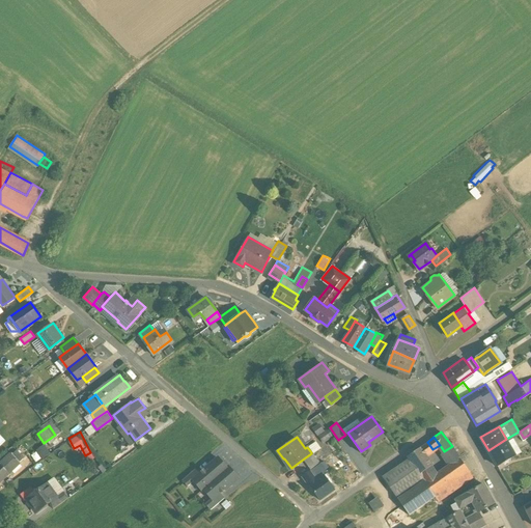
[(506,439),(488,450),(497,465),(515,454),(506,439)]
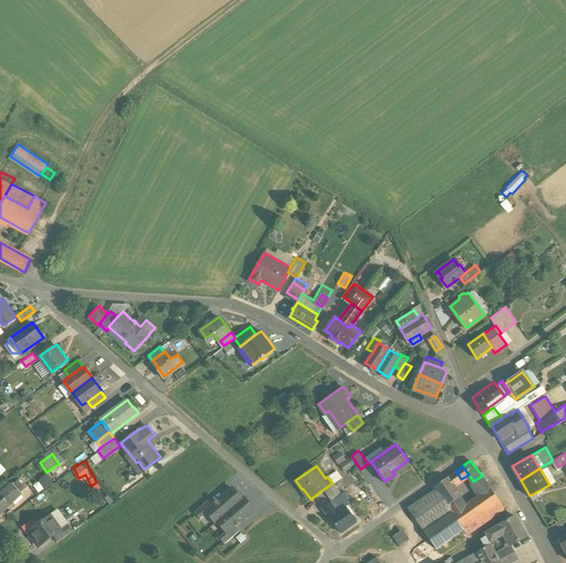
[(456,471),(447,477),(453,485),(461,479),(456,471)]
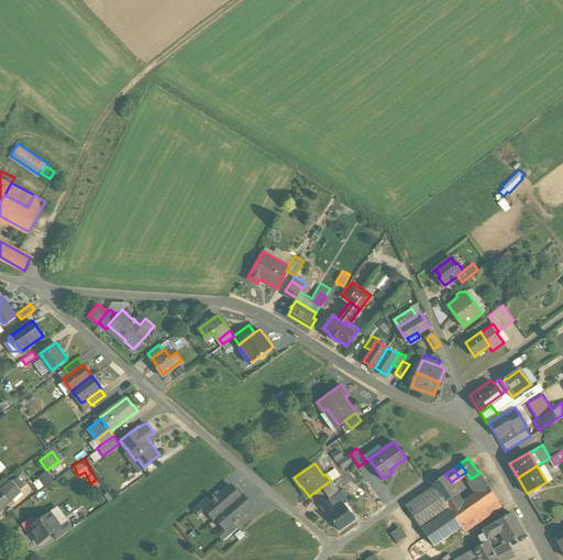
[(487,484),(479,473),(471,479),(468,481),(476,492),(487,484)]
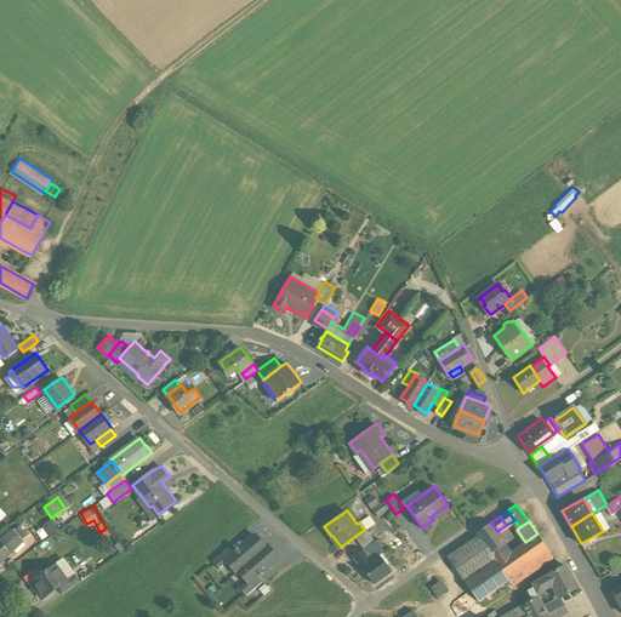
[(497,531),(490,523),(476,532),(478,536),(490,553),(505,543),(497,531)]
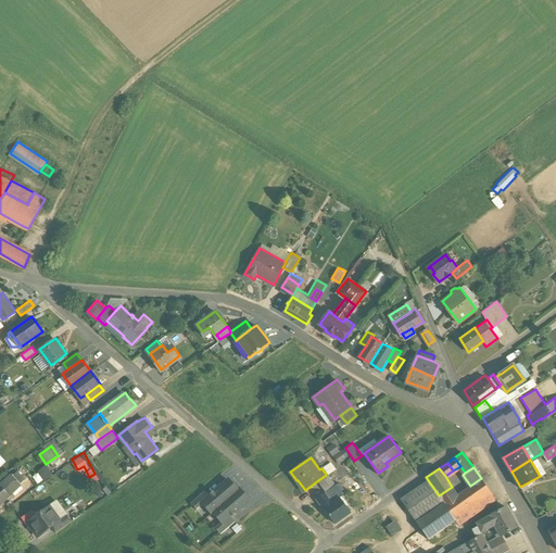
[(25,478),(17,469),(12,474),(20,482),(25,478)]
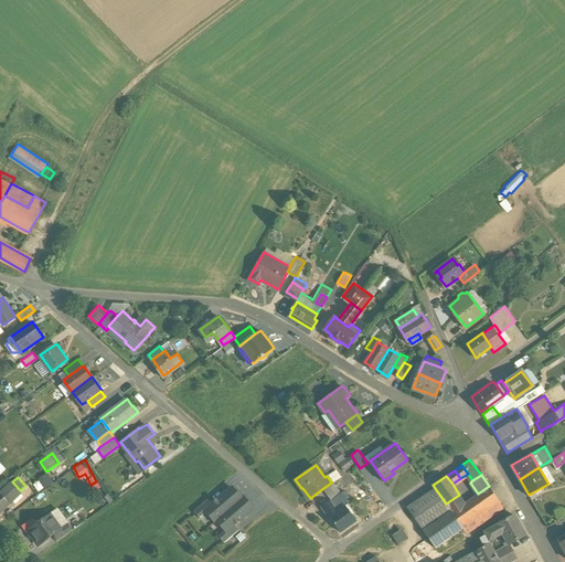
[(12,481),(11,480),(0,489),(0,491),(9,500),(20,490),(12,481)]
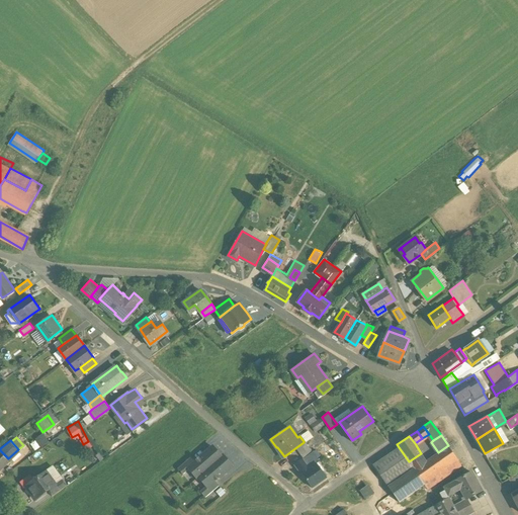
[(304,442),(296,447),(304,456),(313,450),(305,440),(304,441),(304,442)]
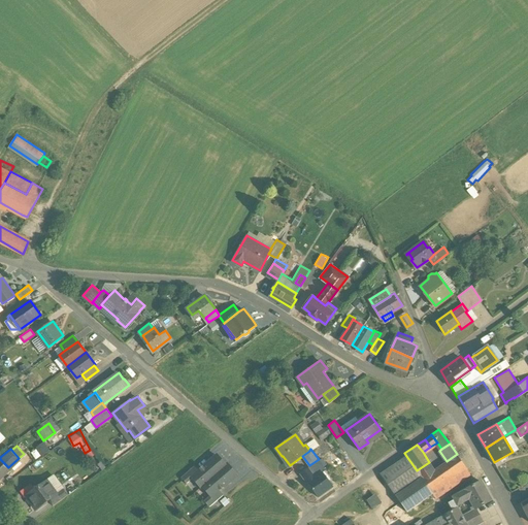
[(217,454),(199,468),(192,476),(193,477),(201,486),(203,485),(202,484),(226,464),(217,454)]
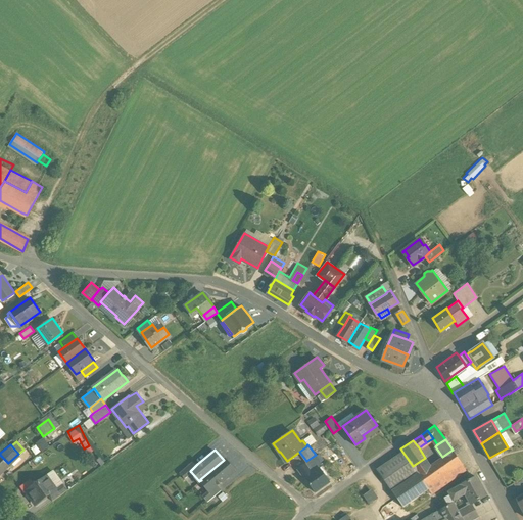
[(431,465),(419,474),(427,486),(439,478),(461,463),(453,450),(442,457),(431,465)]
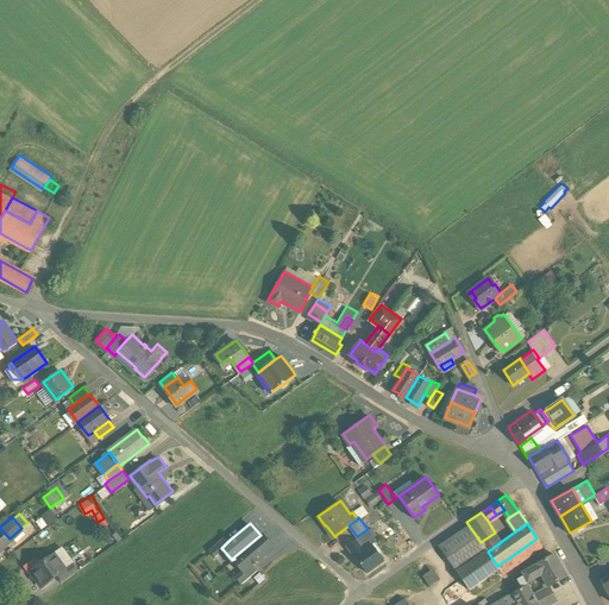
[(481,542),(469,525),(439,546),(456,569),(485,549),(481,542)]
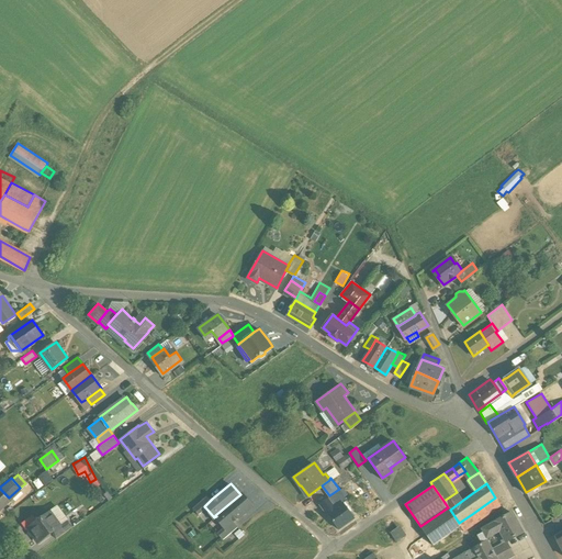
[(0,509),(10,500),(9,498),(0,489),(0,509)]
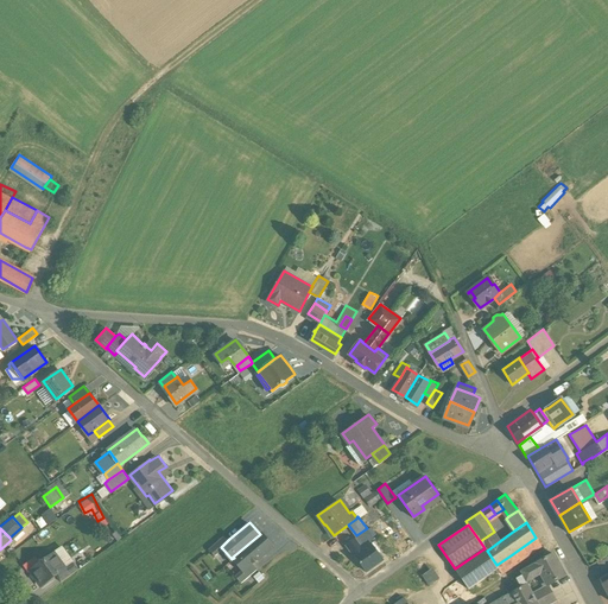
[(377,540),(367,528),(356,535),(347,542),(367,570),(384,558),(373,542),(377,540)]
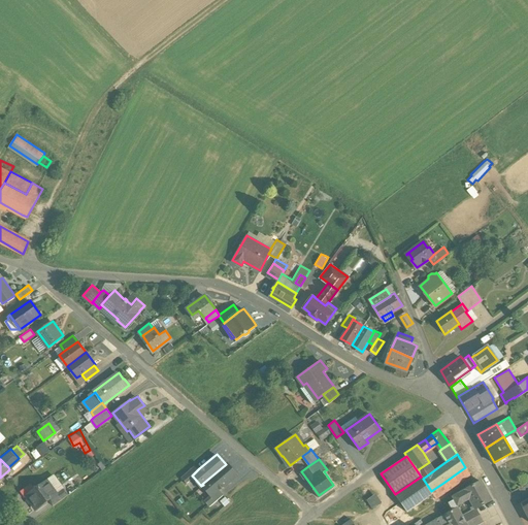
[(226,464),(202,484),(203,485),(210,494),(211,495),(219,488),(220,489),(236,473),(227,462),(226,464)]
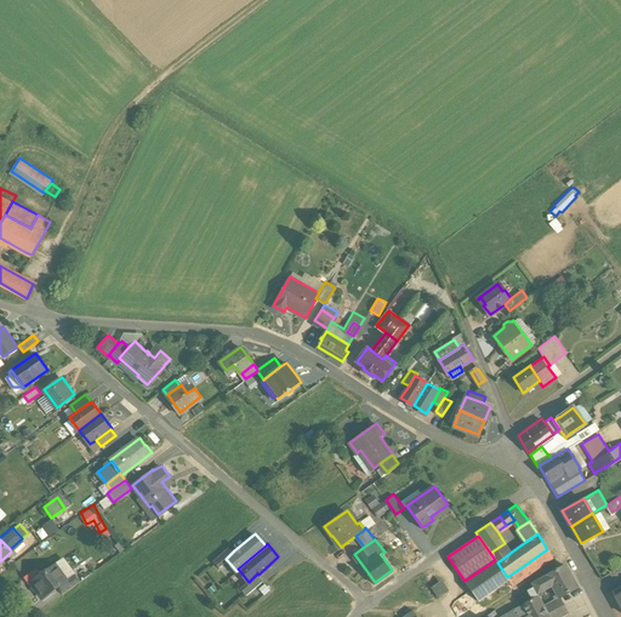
[(505,543),(490,553),(495,560),(497,563),(512,552),(505,543)]
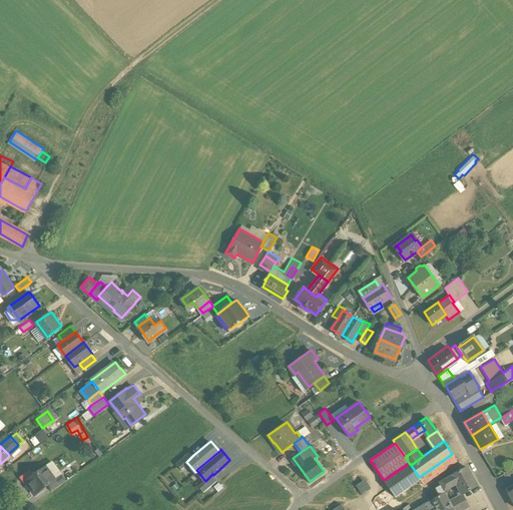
[(189,451),(176,462),(181,468),(187,463),(186,462),(193,455),(189,451)]
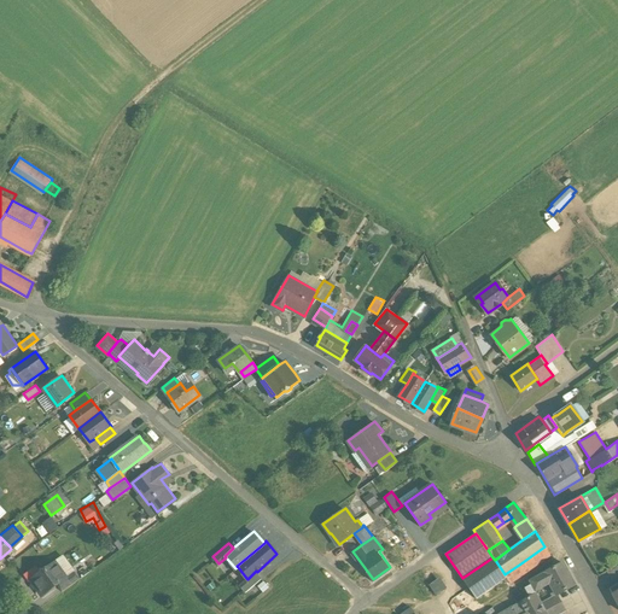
[(544,547),(519,565),(525,572),(551,554),(544,547)]
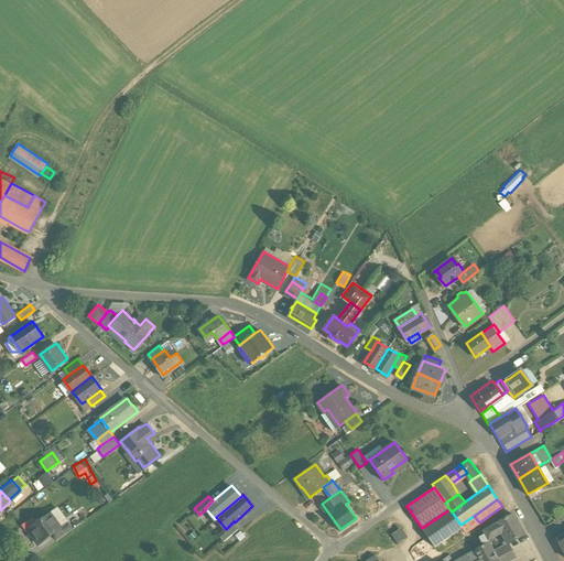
[(449,509),(422,528),(435,546),(462,527),(452,511),(449,509)]
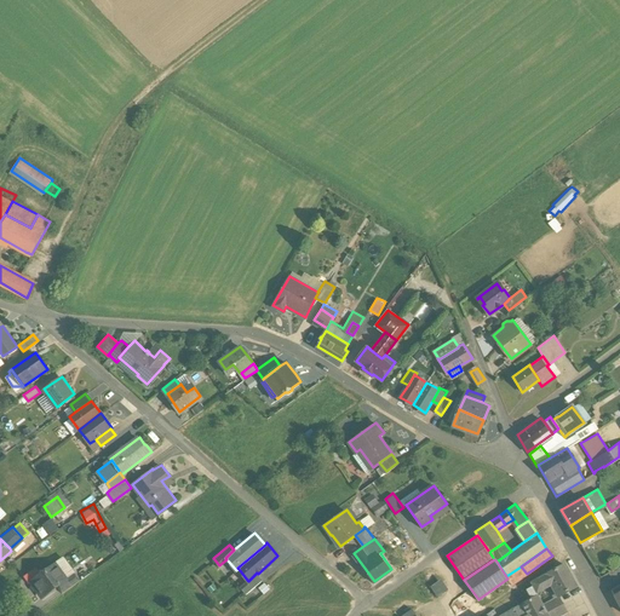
[(56,563),(32,580),(44,596),(57,585),(67,579),(65,577),(56,563)]
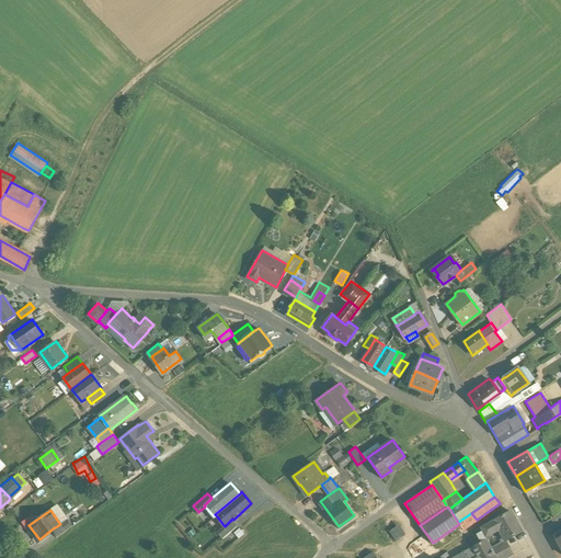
[(511,511),(481,526),(485,535),(495,530),(500,536),(503,535),(505,539),(522,531),(511,511)]
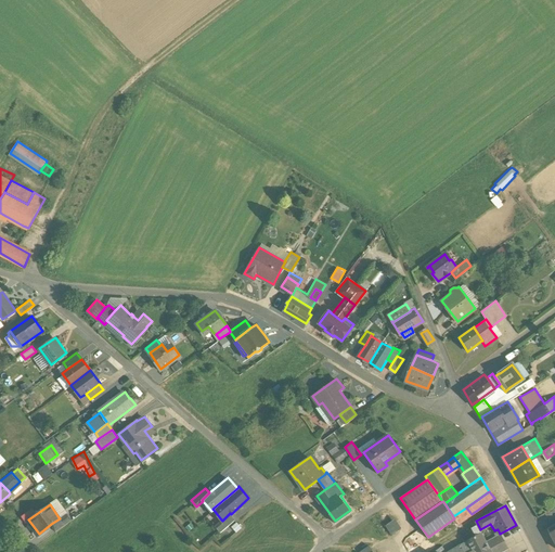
[(466,508),(453,516),(454,518),(459,524),(472,514),(466,508)]
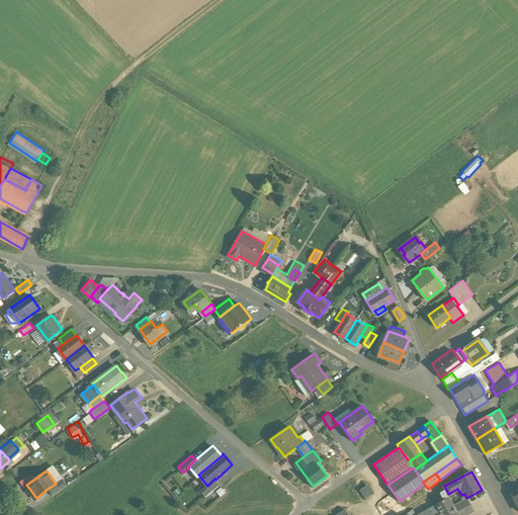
[(62,478),(55,483),(56,484),(48,489),(52,495),(67,484),(62,478)]
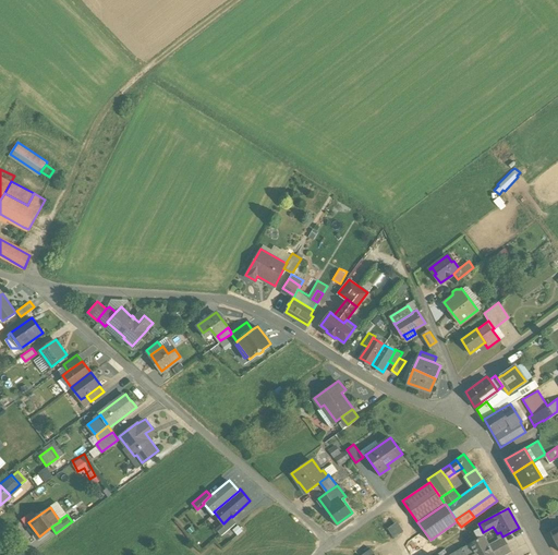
[(222,522),(216,528),(221,534),(235,521),(232,517),(231,516),(223,523),(222,522)]
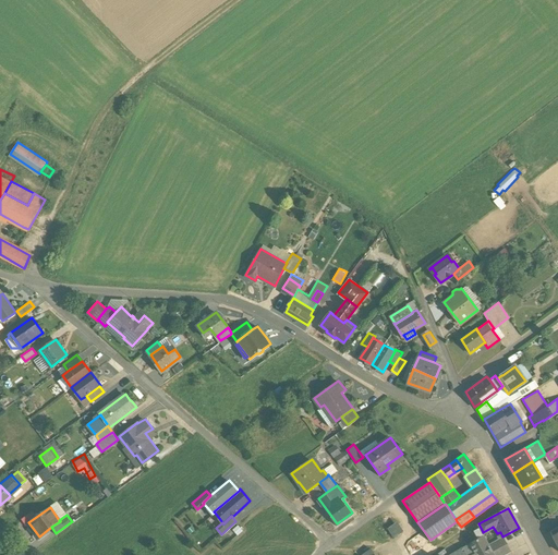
[(387,526),(393,535),(403,528),(397,519),(387,526)]
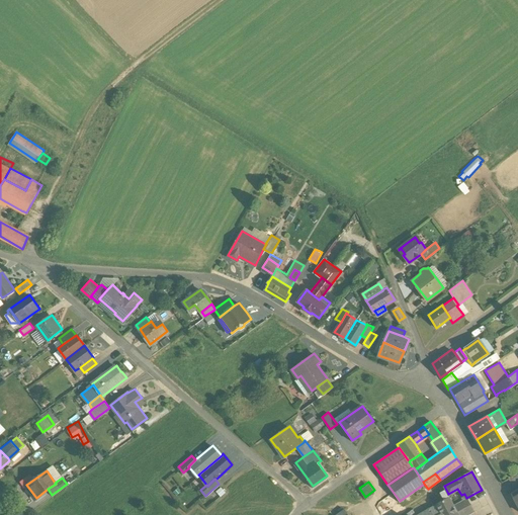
[(458,514),(456,511),(449,497),(436,504),(441,514),(458,514)]
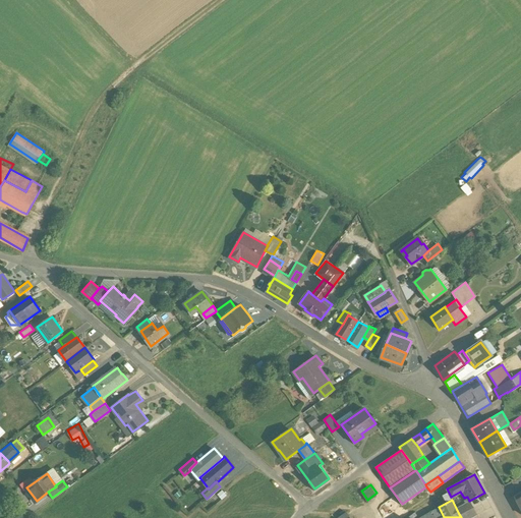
[(472,506),(459,514),(461,517),(469,517),(477,514),(472,506)]
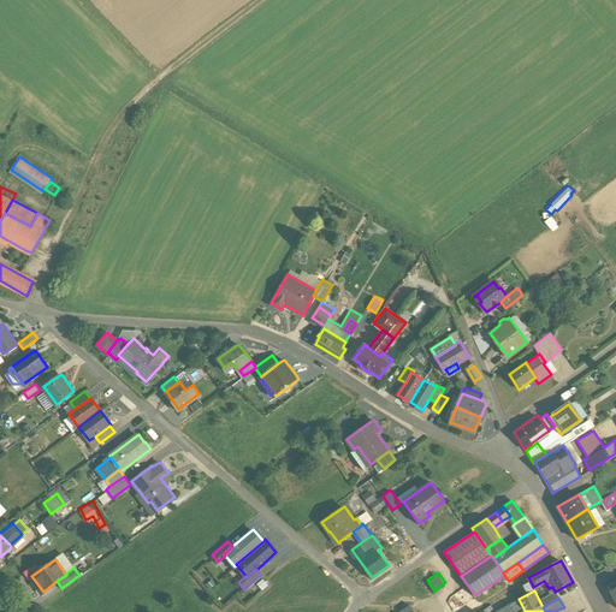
[(525,611),(519,599),(495,611),(525,611)]
